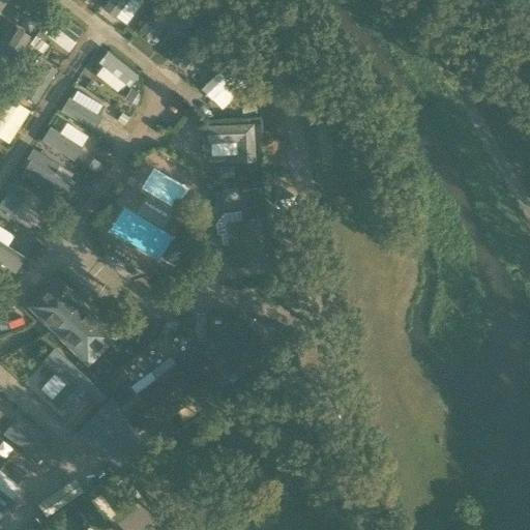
[(108,0),(101,9),(116,20),(130,0),(108,0)]
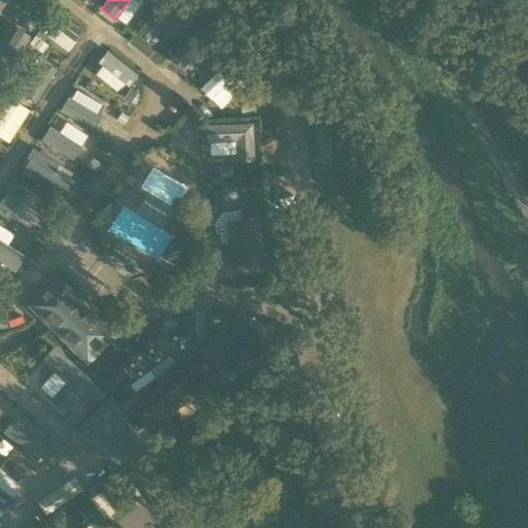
[(138,32),(154,41),(172,12),(157,2),(138,32)]
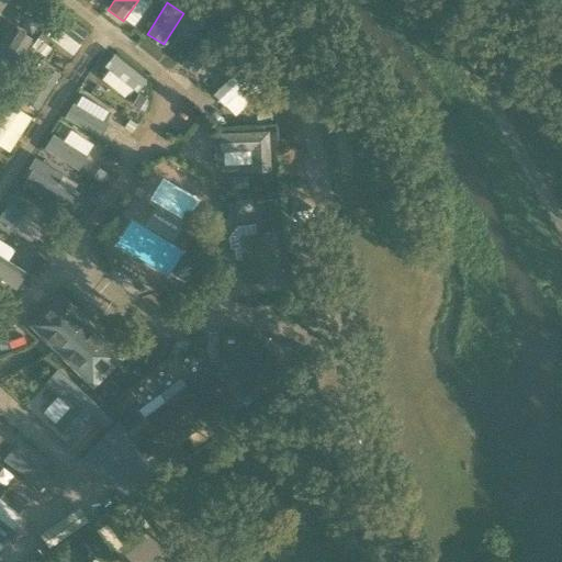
[(203,12),(194,22),(203,29),(212,19),(203,12)]
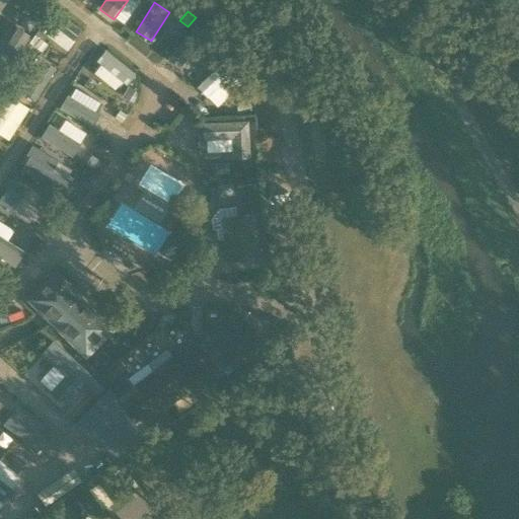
[(60,16),(47,33),(68,51),(81,32),(60,16)]
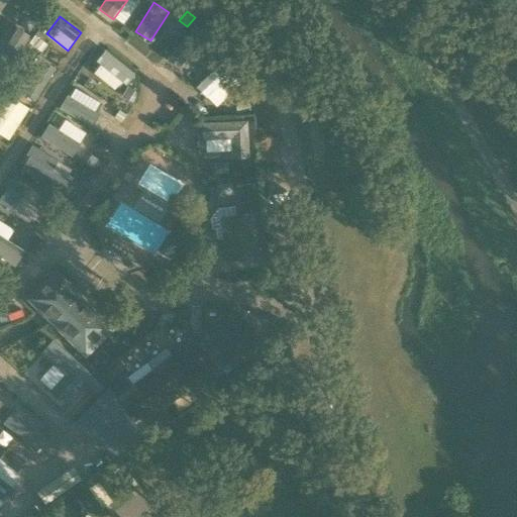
[(182,70),(208,34),(193,23),(168,59),(182,70)]
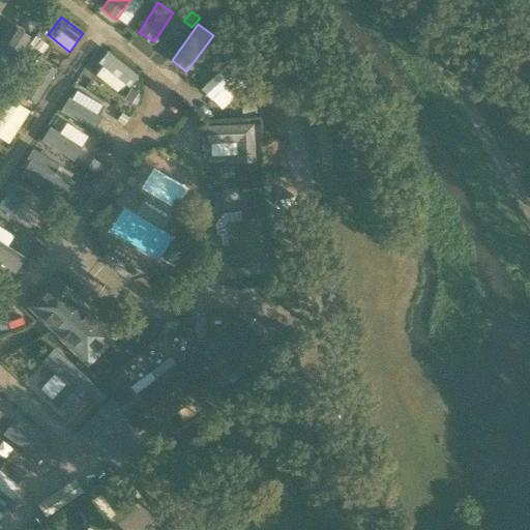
[(111,53),(94,74),(121,94),(138,72),(111,53)]
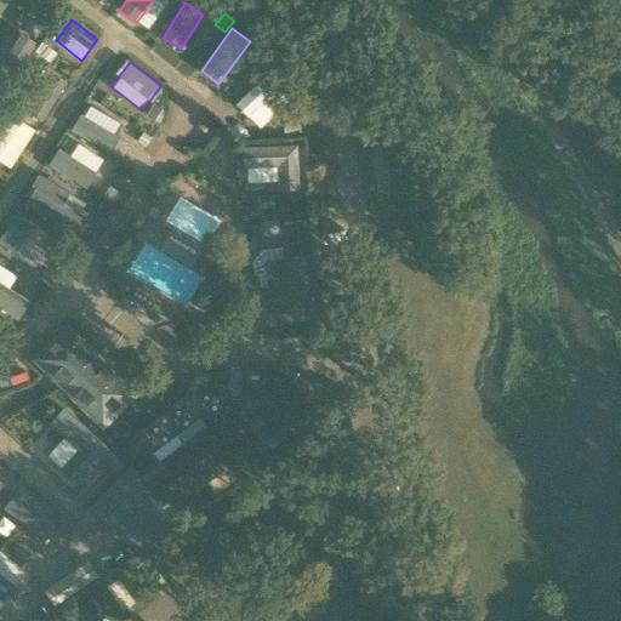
[(41,119),(70,81),(51,66),(22,103),(41,119)]
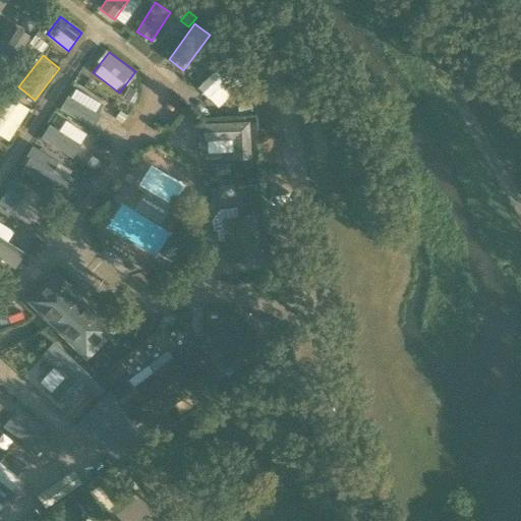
[(67,96),(59,110),(95,129),(102,115),(67,96)]
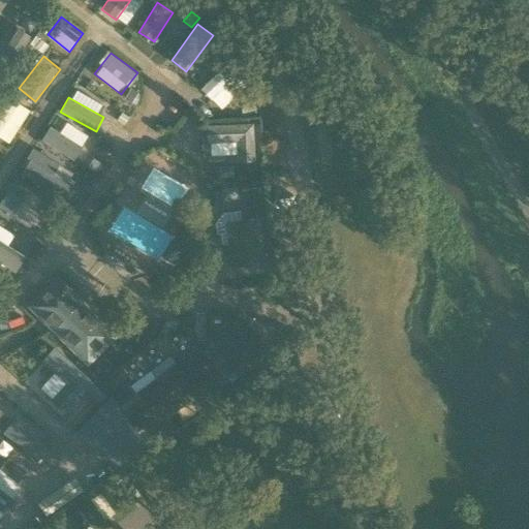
[(0,138),(8,145),(30,112),(9,98),(0,112),(0,138)]
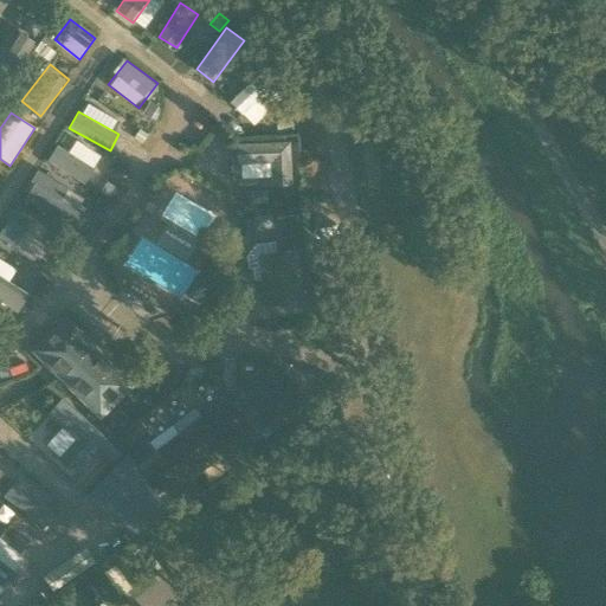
[(76,141),(70,152),(57,144),(46,162),(86,184),(102,155),(76,141)]
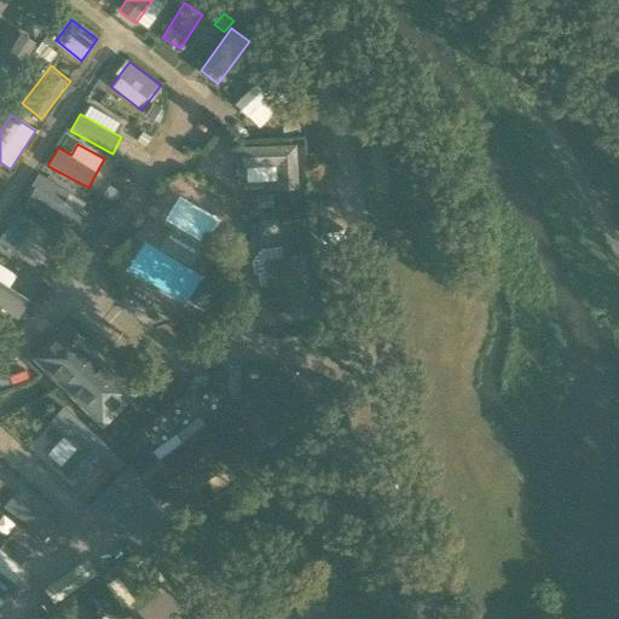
[(296,145),(242,148),(242,168),(276,167),(277,191),(298,191),(296,145)]
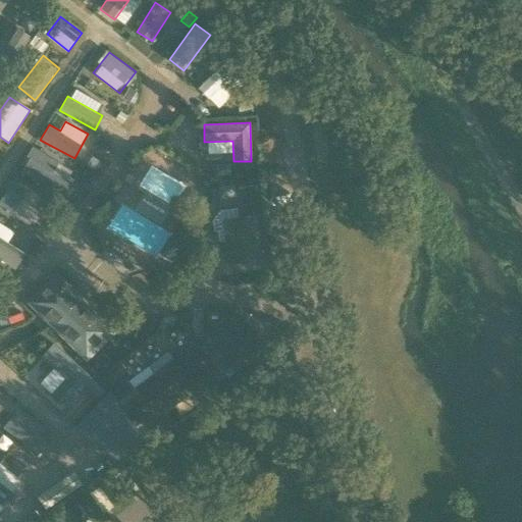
[(33,149),(18,171),(46,189),(60,166),(33,149)]
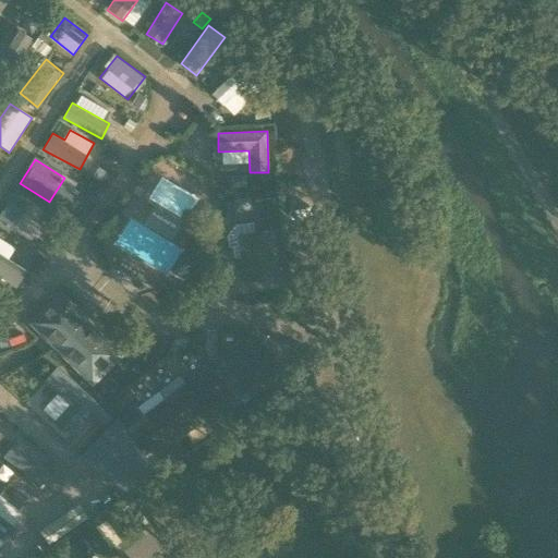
[(0,218),(13,226),(22,208),(8,199),(0,213),(0,218)]
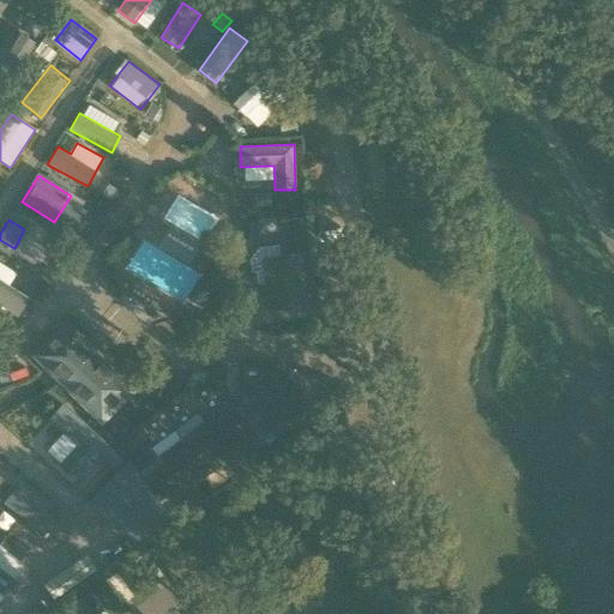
[(262,258),(264,271),(270,312),(309,306),(301,252),(280,256),(262,258)]
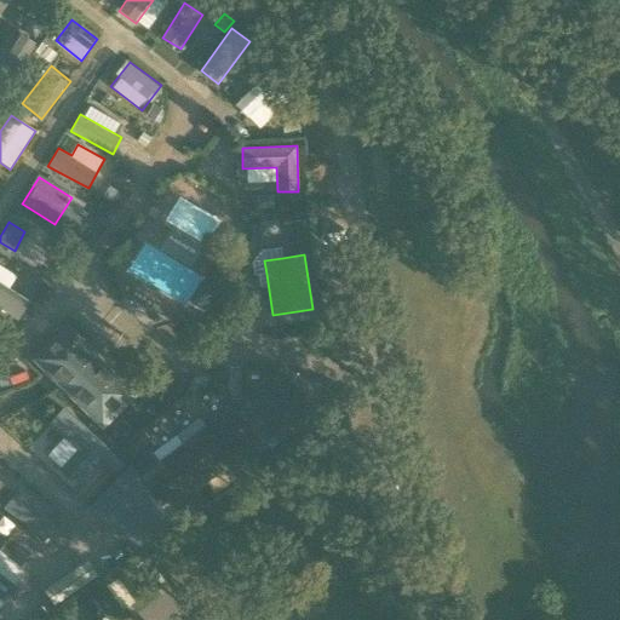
[(0,264),(0,282),(9,288),(17,276),(0,264)]
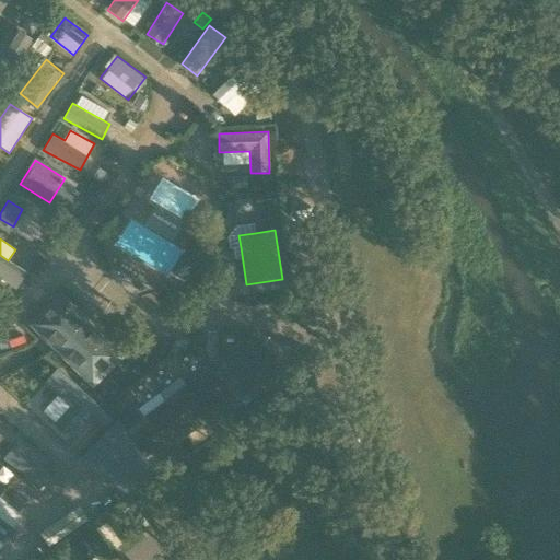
[(0,279),(14,288),(24,272),(0,256),(0,279)]
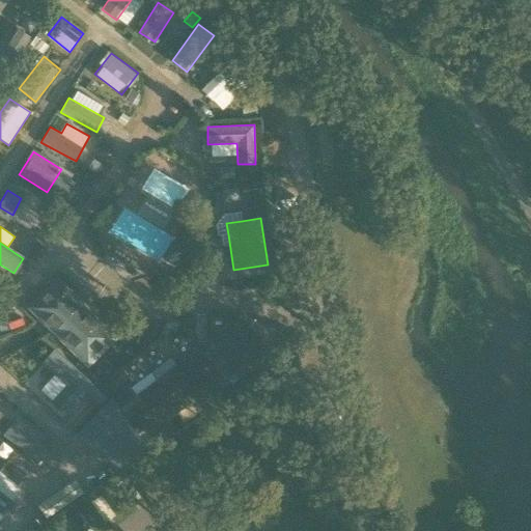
[(64,291),(56,284),(31,309),(86,363),(110,339),(84,314),(85,313),(66,295),(67,295),(64,291)]
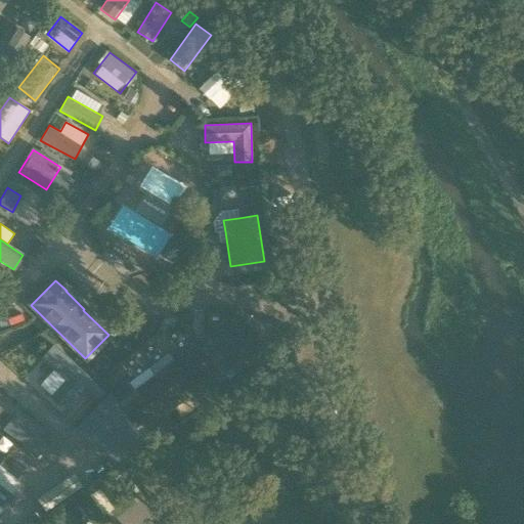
[(231,334),(217,344),(214,347),(235,374),(270,346),(249,319),(231,334)]
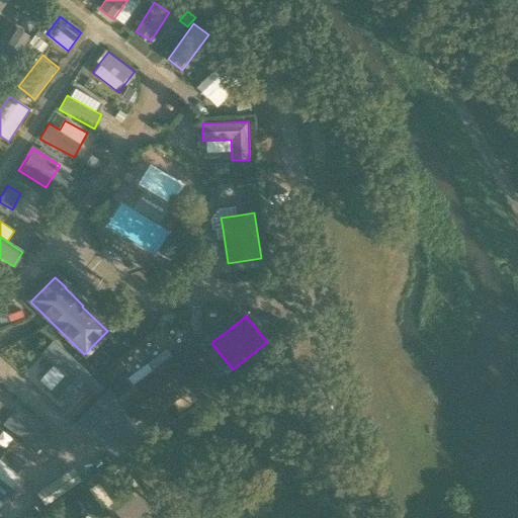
[(136,427),(156,412),(197,379),(213,366),(196,344),(193,339),(133,385),(115,400),(136,427)]
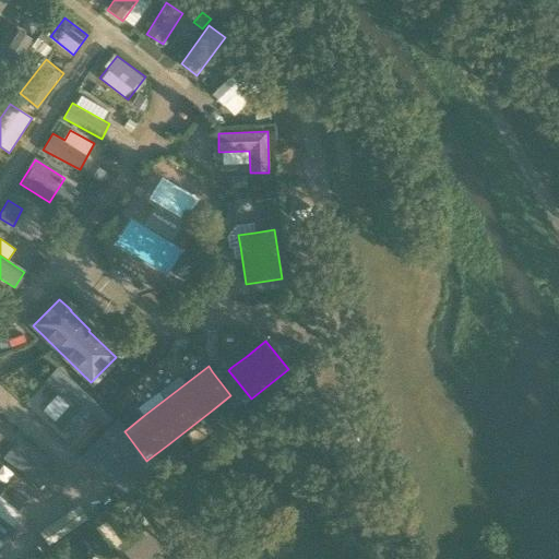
[(235,397),(221,408),(229,419),(244,407),(235,397)]
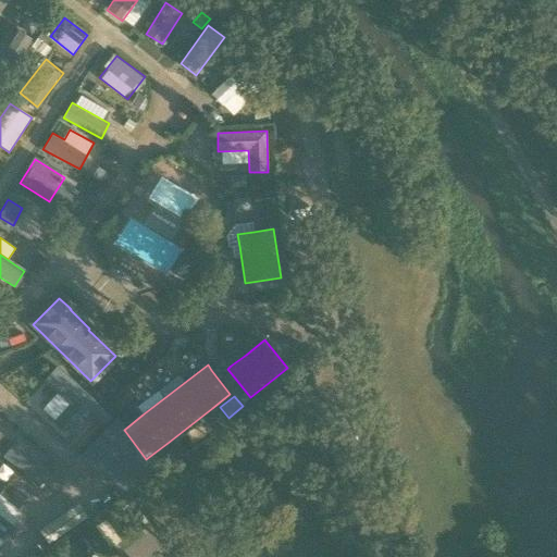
[(45,485),(56,472),(20,440),(8,453),(45,485)]
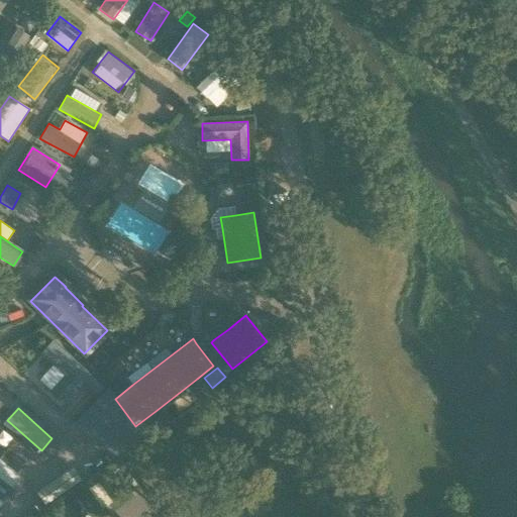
[(0,456),(0,477),(10,486),(28,463),(9,447),(0,456)]
